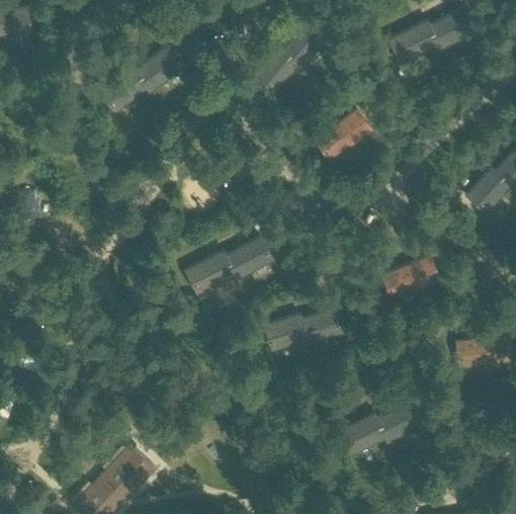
[(426,26),(434,47),(437,51),(474,32),(462,9),(426,26)]
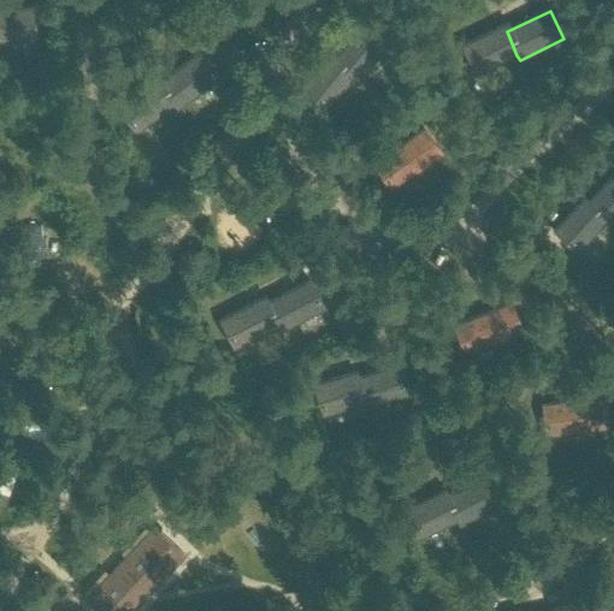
[(517,55),(507,31),(505,27),(461,48),(474,76),(517,55)]
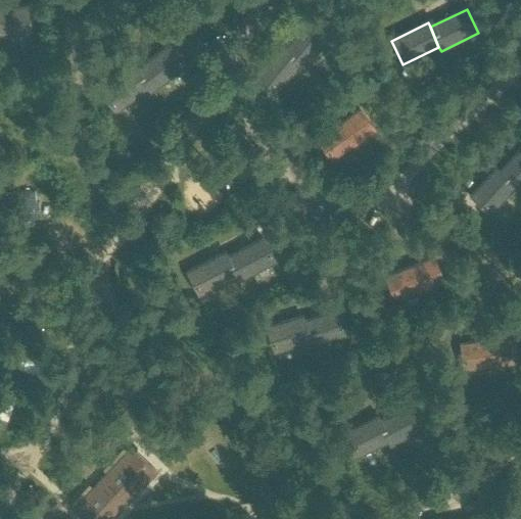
[(272,58),(292,75),(308,54),(287,38),(272,58)]
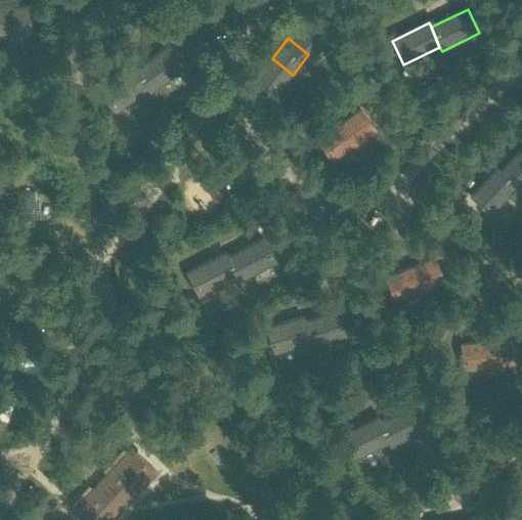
[(135,73),(146,90),(149,94),(182,69),(167,48),(135,73)]
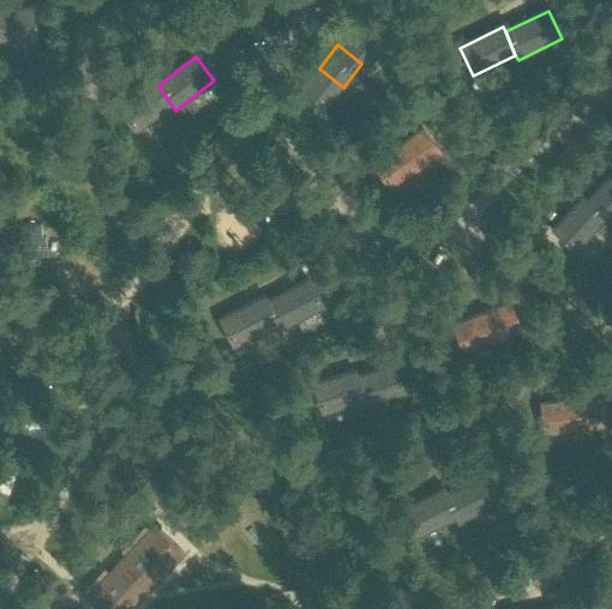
[(343,88),(319,68),(300,91),(324,110),(343,88)]
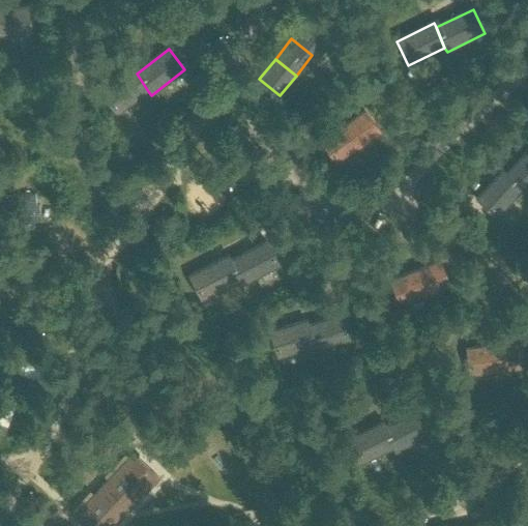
[(320,144),(335,166),(378,136),(362,114),(320,144)]
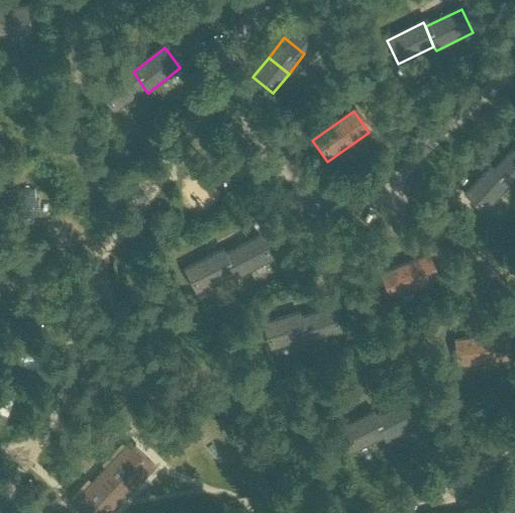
[(514,146),(492,173),(507,187),(510,191),(514,185),(514,146)]
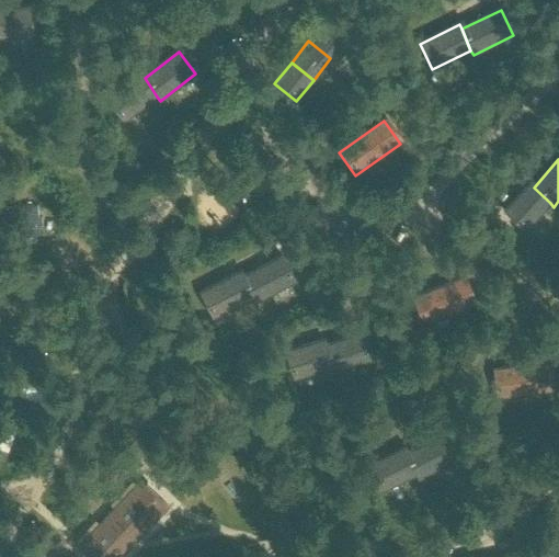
[(550,203),(534,188),(529,183),(503,213),(524,231),(550,203)]
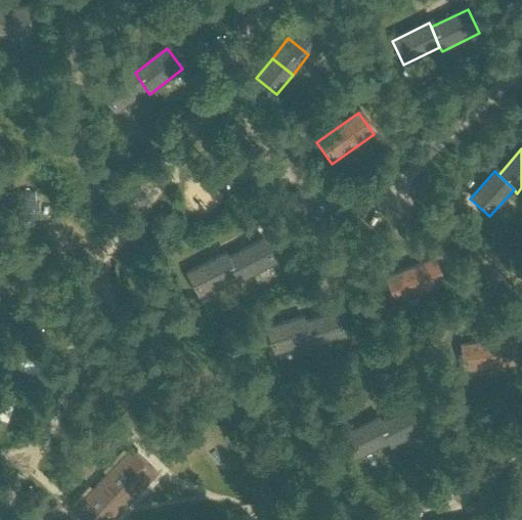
[(225,260),(233,279),(236,284),(273,265),(261,242),(225,260)]
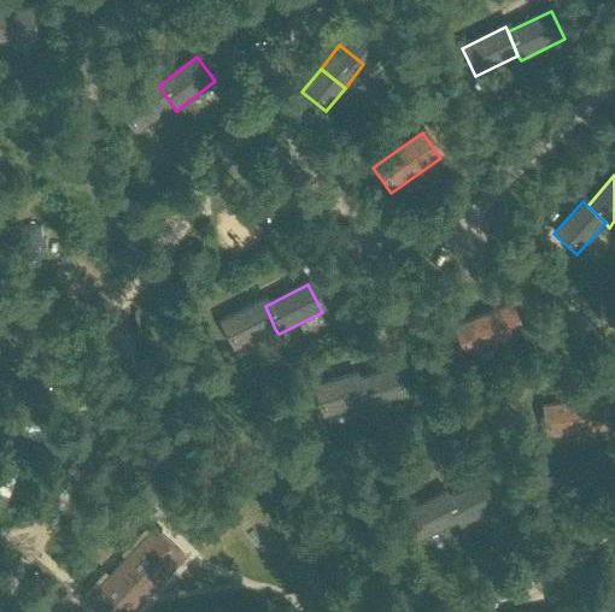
[(275,329),(265,306),(263,301),(220,323),(233,351),(275,329)]
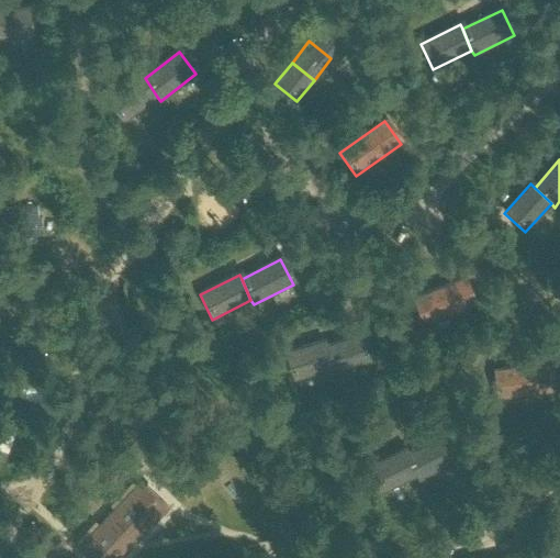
[(413,300),(424,326),(474,305),(463,280),(413,300)]
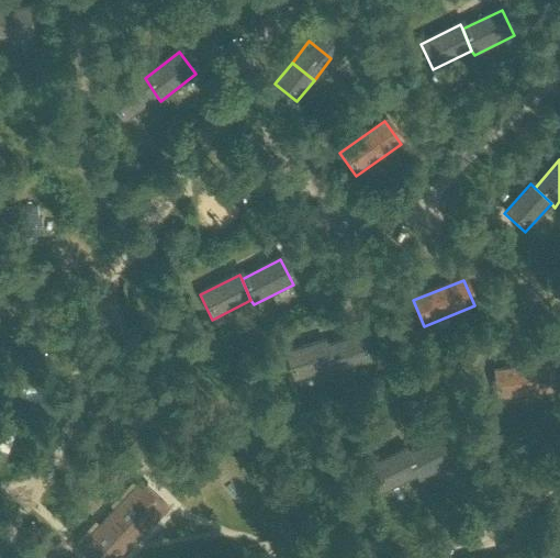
[(324,348),(331,370),(332,375),(369,363),(360,336),(324,348)]
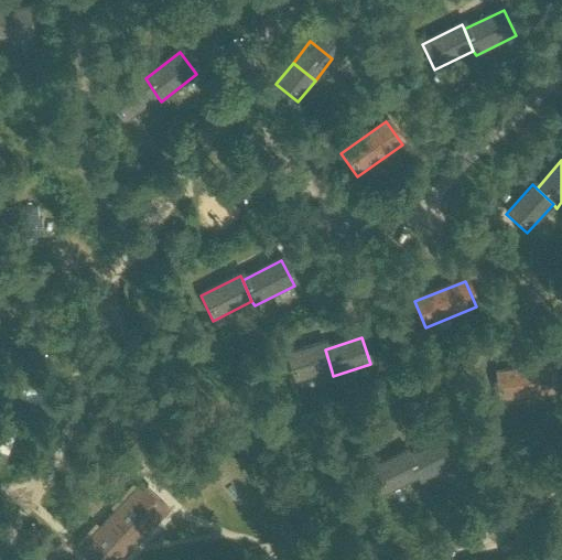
[(332,372),(325,350),(324,344),(287,356),(294,383),(332,372)]
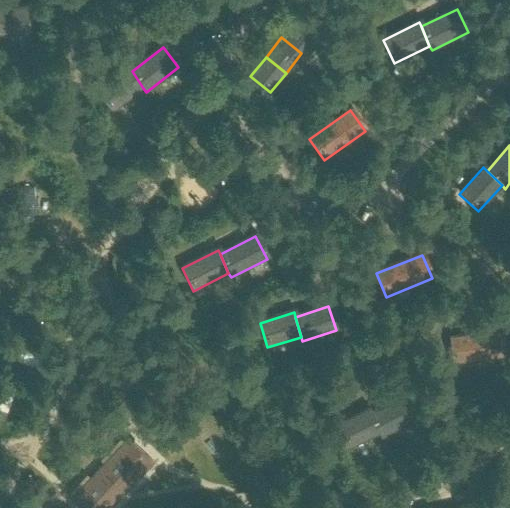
[(450,339),(453,364),(502,358),(499,332),(450,339)]
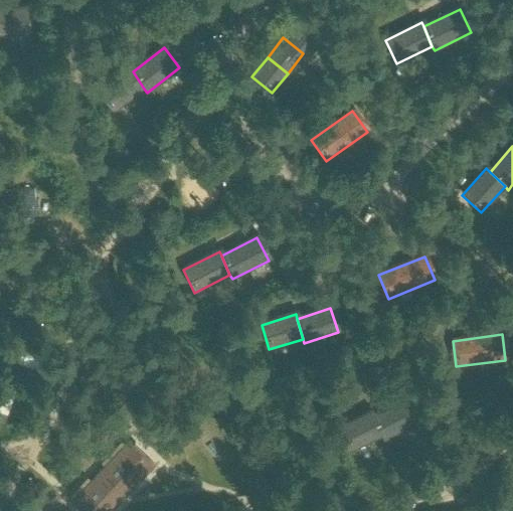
[(8,394),(32,383),(25,368),(1,380),(8,394)]
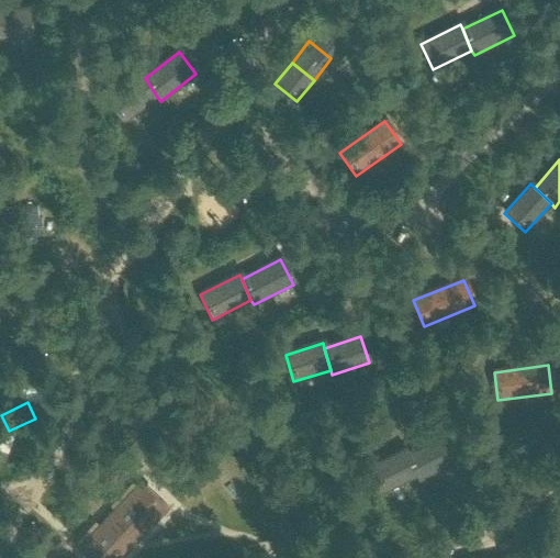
[(406,456),(415,477),(417,481),(452,464),(440,438),(406,456)]
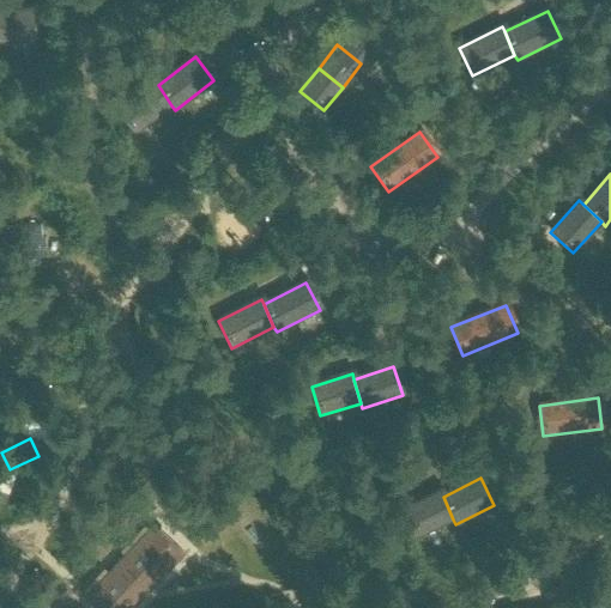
[(453,520),(443,497),(441,491),(403,510),(416,537),(453,520)]
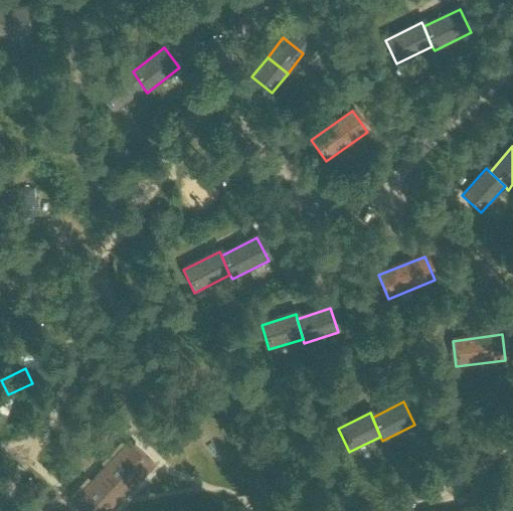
[(68,508),(71,510),(110,510),(148,468),(123,446),(68,508)]
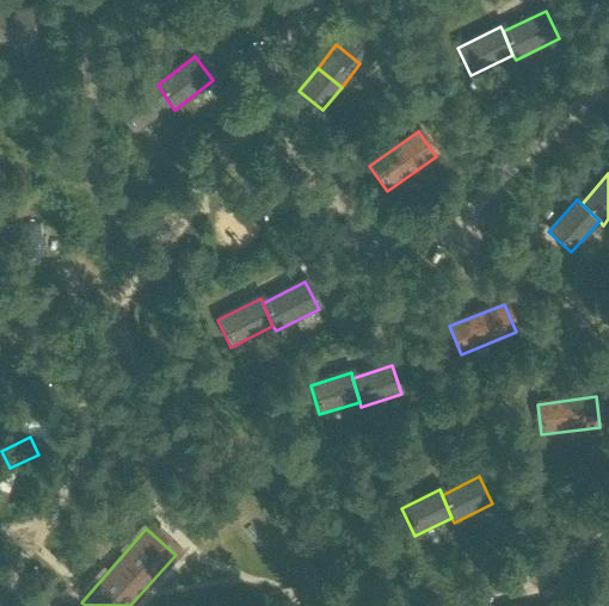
[(555,605),(548,577),(508,586),(511,605),(555,605)]
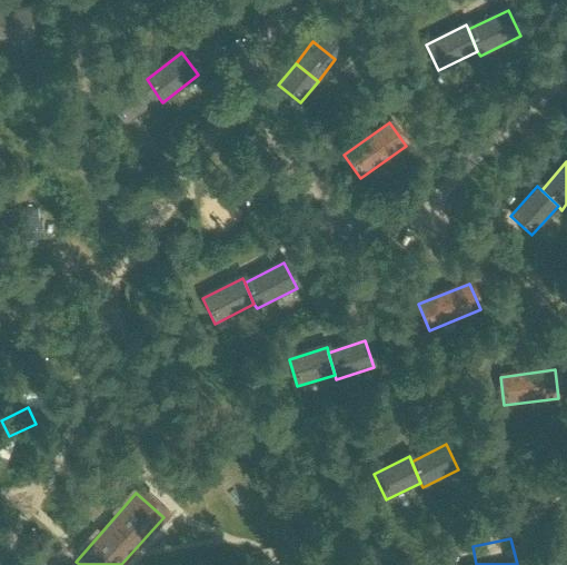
[(434,549),(436,564),(476,564),(473,546),(471,542),(434,549)]
